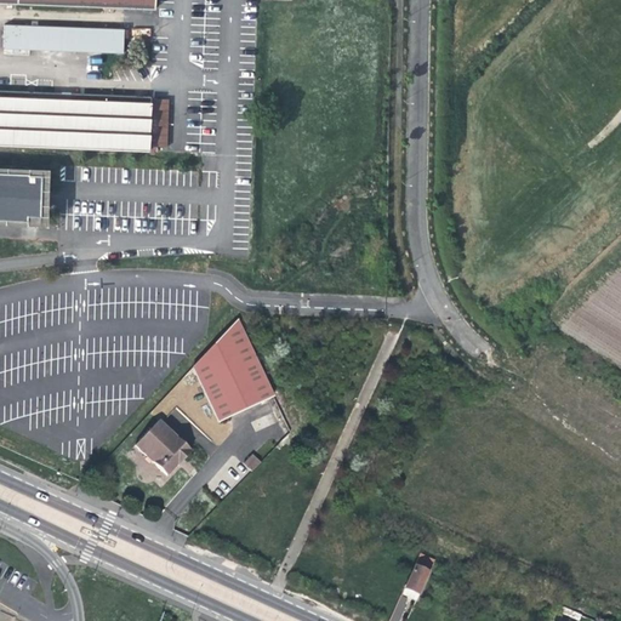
[(124,29),(4,24),(3,55),(30,56),(32,50),(124,55),(124,29)]
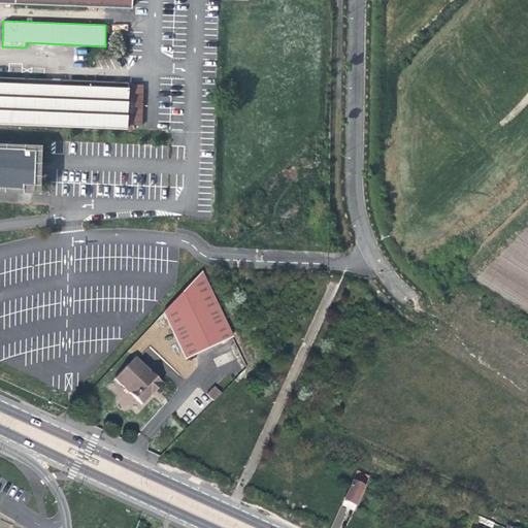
[(0,124),(141,130),(143,85),(129,85),(0,78),(0,124)]
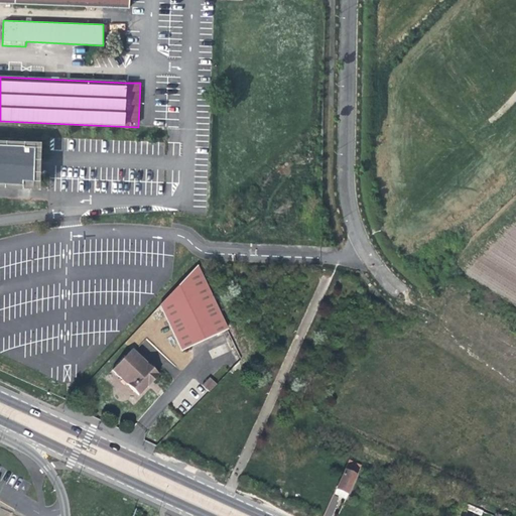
[(0,186),(36,188),(39,141),(0,138),(0,186)]
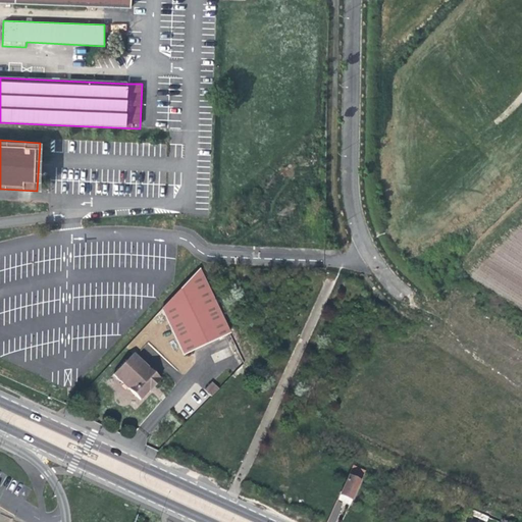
[(163,305),(184,356),(230,334),(200,270),(163,305)]
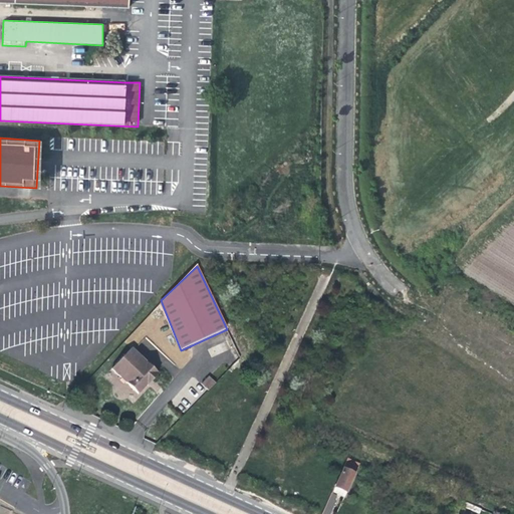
[(140,372),(112,345),(89,368),(115,396),(129,382),(140,372)]
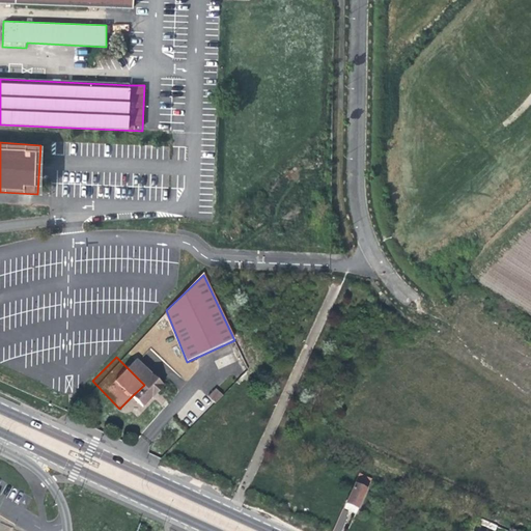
[(215,389),(207,397),(215,403),(222,397),(215,389)]
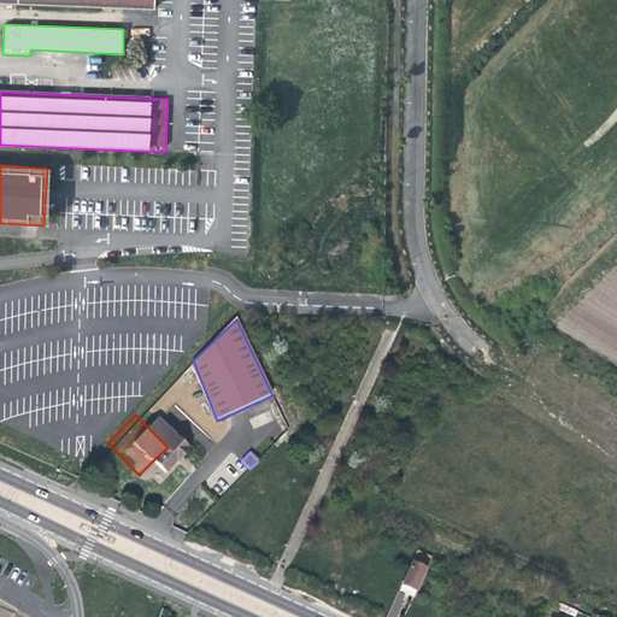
[(413,559),(411,564),(425,570),(428,565),(413,559)]
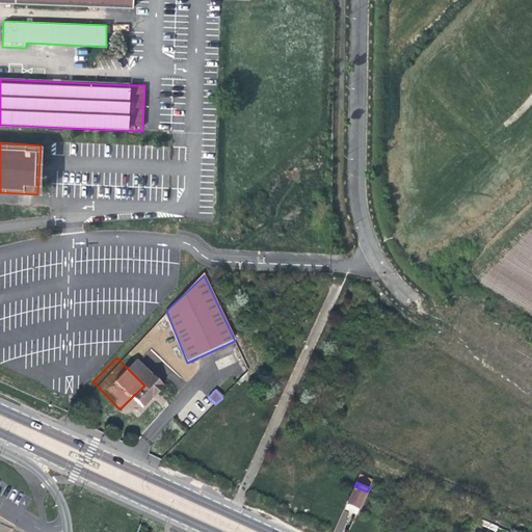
[(355,516),(356,514),(367,491),(354,486),(346,503),(343,510),(348,513),(355,516)]
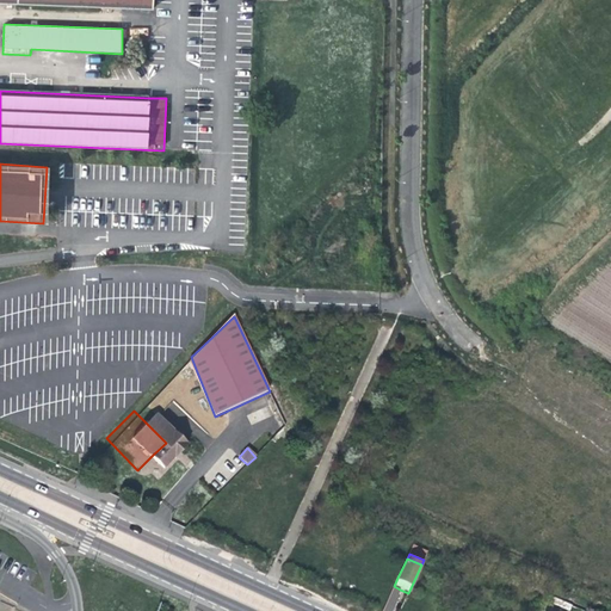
[(395,599),(389,596),(383,610),(382,610),(392,610),(395,604),(394,603),(395,599)]
